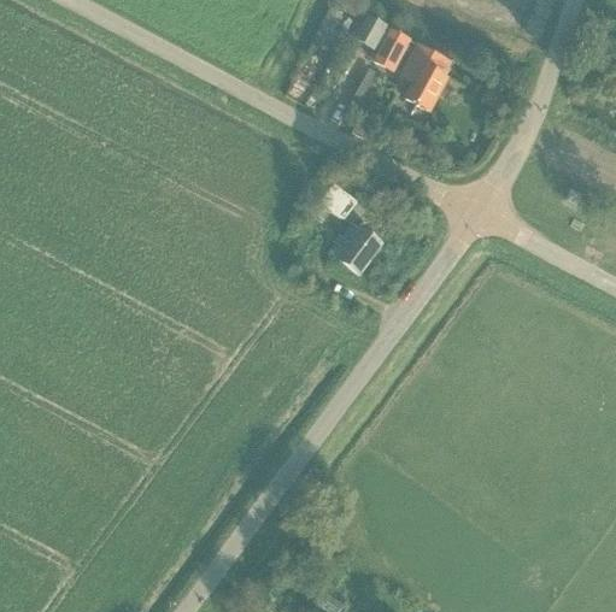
[(375,48),(389,23),(370,13),(362,29),(357,37),(375,48)]
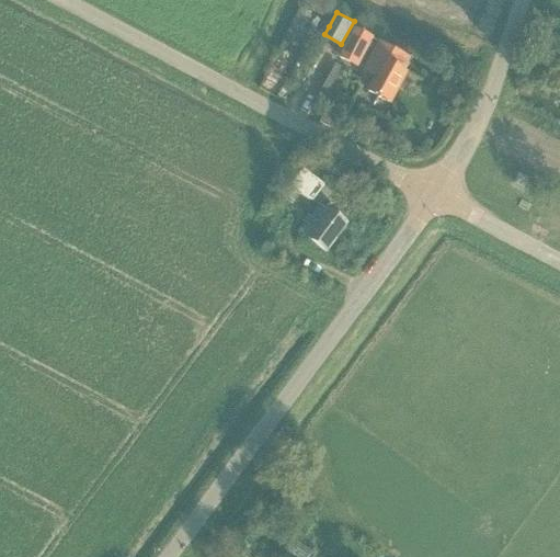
[(375,35),(355,25),(340,55),(360,65),(375,35)]
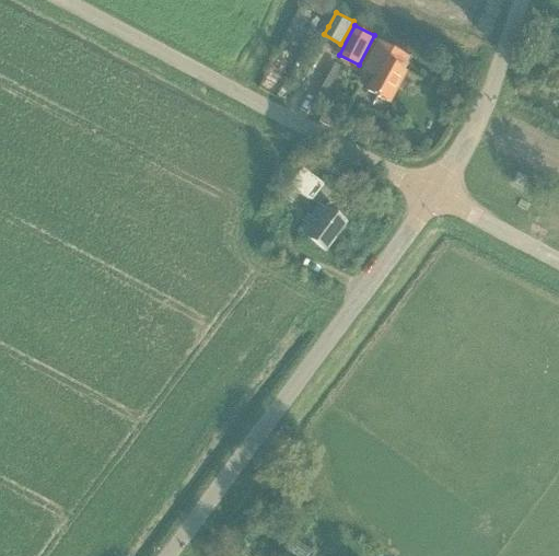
[(389,101),(408,68),(405,66),(411,55),(381,38),(365,69),(376,74),(369,89),(389,101)]
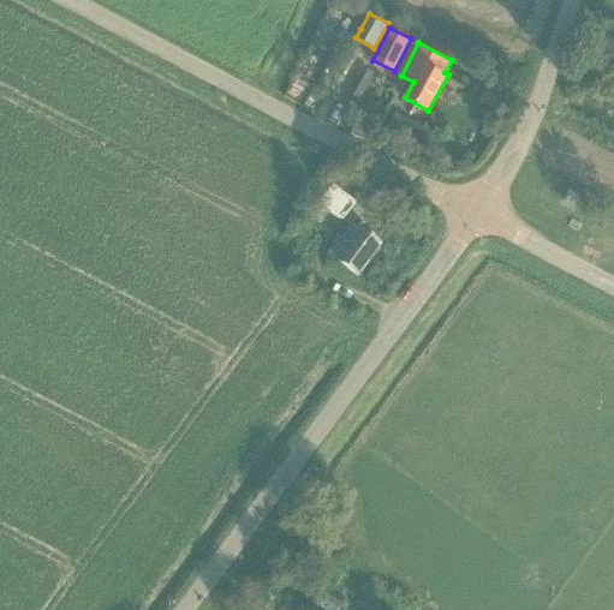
[(343,85),(361,70),(346,54),(328,70),(343,85)]
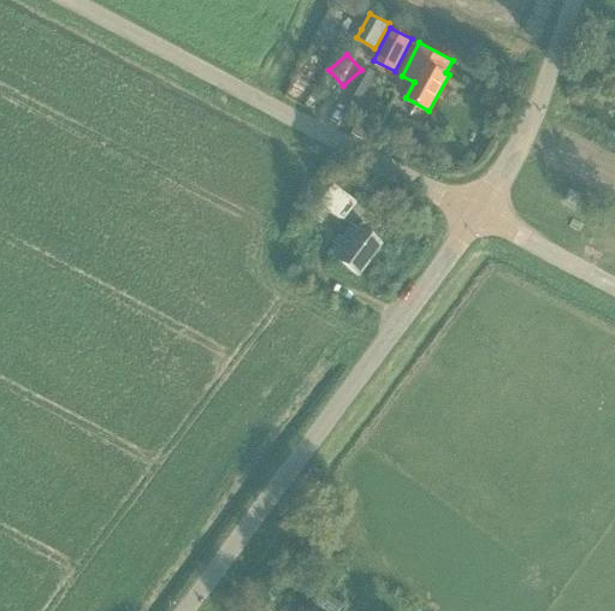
[(319,203),(332,212),(346,220),(360,195),(333,179),(319,203)]
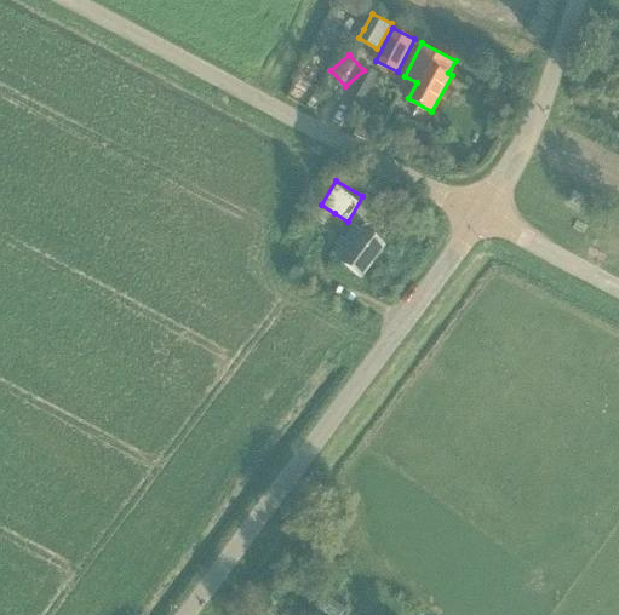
[(388,245),(366,229),(355,222),(344,236),(340,233),(336,241),(338,243),(333,252),(364,276),(388,245)]
